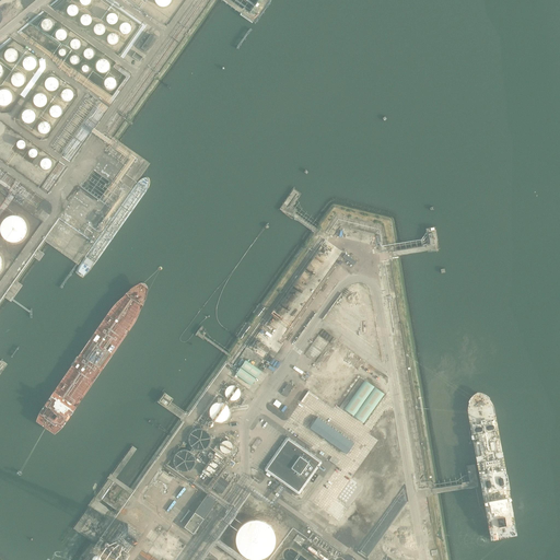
[(98,14),(105,10),(101,2),(93,7),(98,14)]
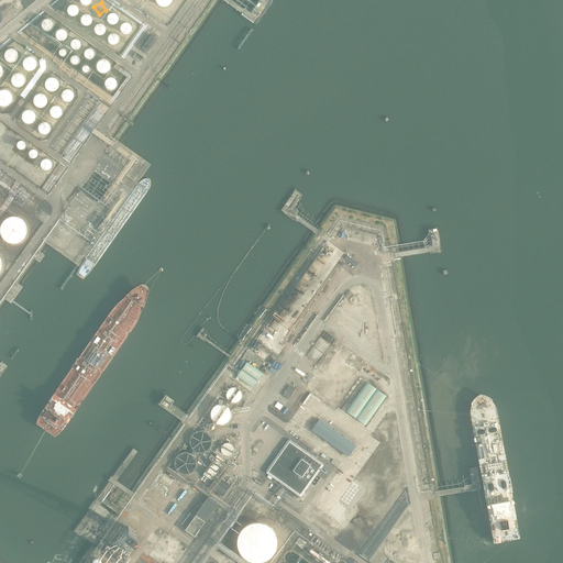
[(79,11),(79,10),(79,9),(79,7),(78,6),(77,4),(76,4),(74,4),(73,4),(72,4),(70,6),(69,7),(68,8),(68,9),(68,11),(68,12),(69,13),(70,14),(72,15),(73,15),(74,15),(76,15),(77,14),(78,14),(79,12),(79,11)]
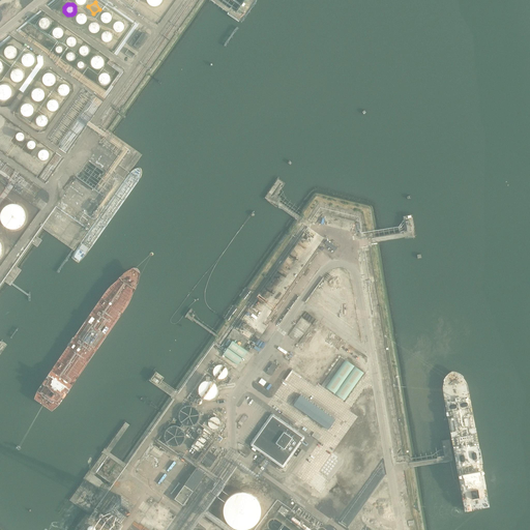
[(87,21),(87,19),(87,18),(86,17),(85,15),(84,15),(83,13),(82,13),(80,13),(79,15),(78,15),(77,17),(76,18),(76,19),(76,21),(77,22),(78,23),(79,24),(80,25),(82,25),(83,25),(84,24),(85,23),(86,22),(87,21)]
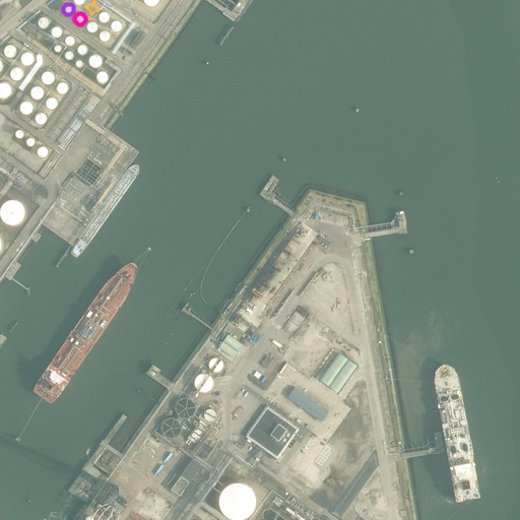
[(109,19),(109,18),(109,17),(108,15),(107,14),(106,13),(105,13),(103,13),(102,13),(100,14),(99,15),(99,16),(99,18),(99,19),(99,21),(100,22),(102,23),(103,23),(105,23),(106,23),(107,22),(108,21),(109,19)]
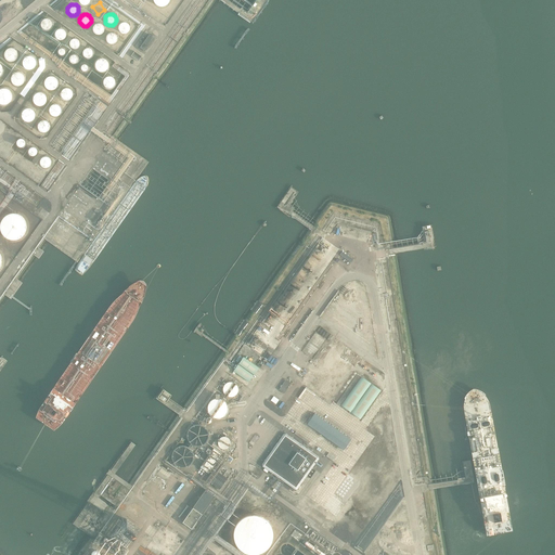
[(51,26),(52,24),(51,23),(51,22),(49,21),(48,20),(47,20),(44,21),(43,22),(42,23),(42,24),(42,26),(43,27),(44,28),(47,29),(48,29),(49,28),(51,27),(51,26)]
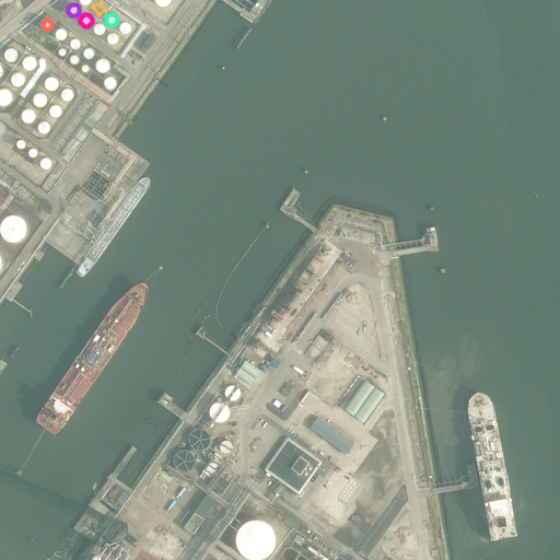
[(130,30),(131,28),(130,27),(130,26),(129,25),(128,24),(127,23),(126,23),(124,23),(123,23),(121,24),(120,25),(119,26),(119,28),(119,30),(119,31),(120,32),(121,33),(123,34),(124,34),(126,34),(127,34),(128,34),(129,33),(130,32),(130,30)]
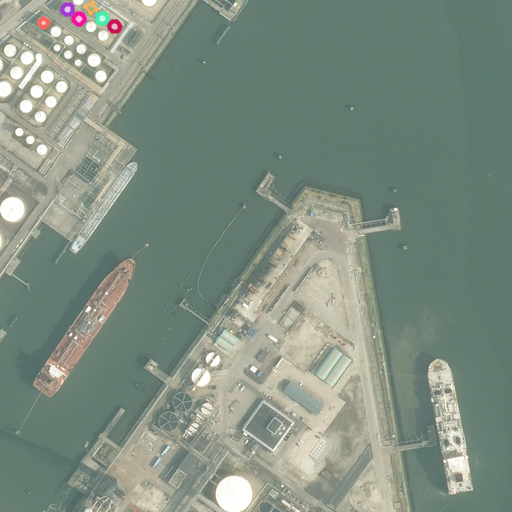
[(96,28),(97,27),(96,26),(96,24),(95,23),(94,22),(93,22),(91,22),(90,22),(89,22),(88,23),(87,24),(86,25),(86,26),(86,28),(86,29),(87,30),(88,31),(89,32),(90,32),(91,33),(93,32),(94,32),(95,31),(96,30),(96,28)]
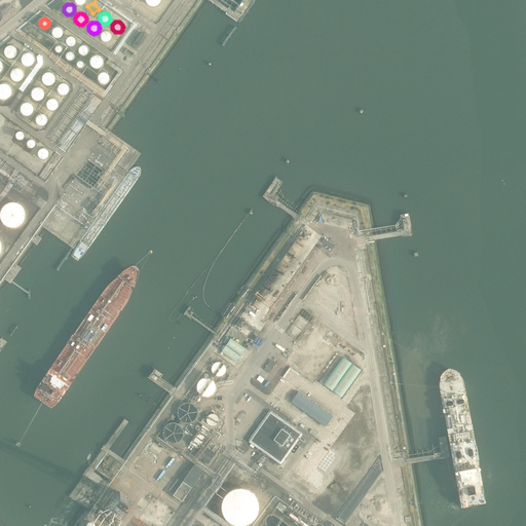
[(62,34),(62,33),(62,32),(61,30),(60,30),(59,29),(57,29),(55,30),(54,30),(53,32),(53,33),(53,35),(54,36),(55,37),(57,37),(59,37),(60,37),(61,36),(62,34)]
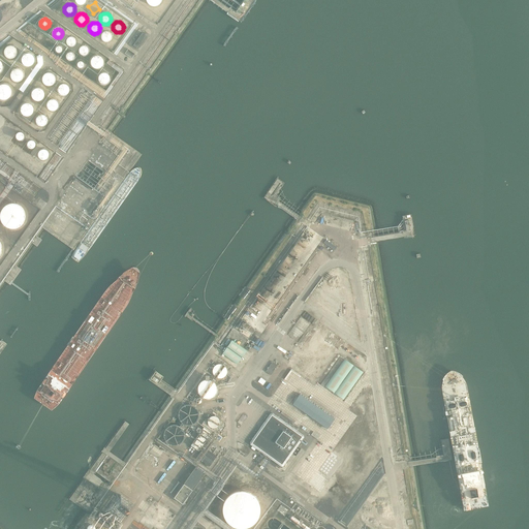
[(112,38),(112,37),(112,35),(111,34),(110,33),(109,32),(107,32),(105,32),(104,32),(103,33),(102,34),(101,35),(101,37),(101,38),(102,39),(103,40),(104,41),(105,42),(107,42),(109,41),(110,40),(111,39),(112,38)]
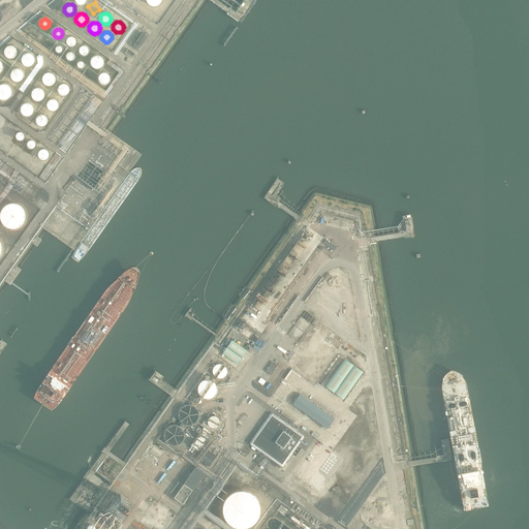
[(133,45),(138,49),(148,36),(143,33),(133,45)]
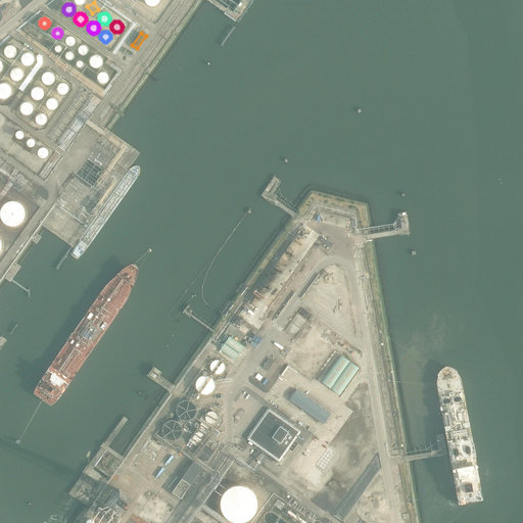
[(17,51),(17,49),(17,48),(17,47),(16,46),(15,45),(13,44),(12,44),(11,44),(9,45),(8,46),(7,47),(7,48),(7,49),(7,51),(7,52),(8,53),(9,54),(11,55),(12,55),(13,55),(15,54),(16,53),(17,52),(17,51)]
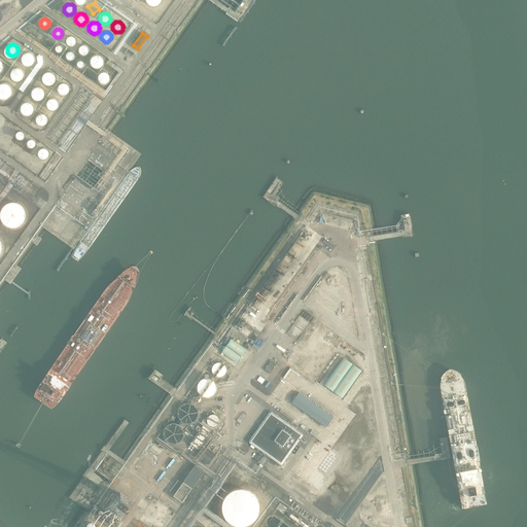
[(88,53),(89,51),(88,50),(88,48),(86,47),(85,47),(83,47),(82,47),(81,47),(80,48),(79,49),(79,51),(79,53),(80,54),(81,55),(82,56),(83,56),(85,56),(86,55),(88,54),(88,53)]
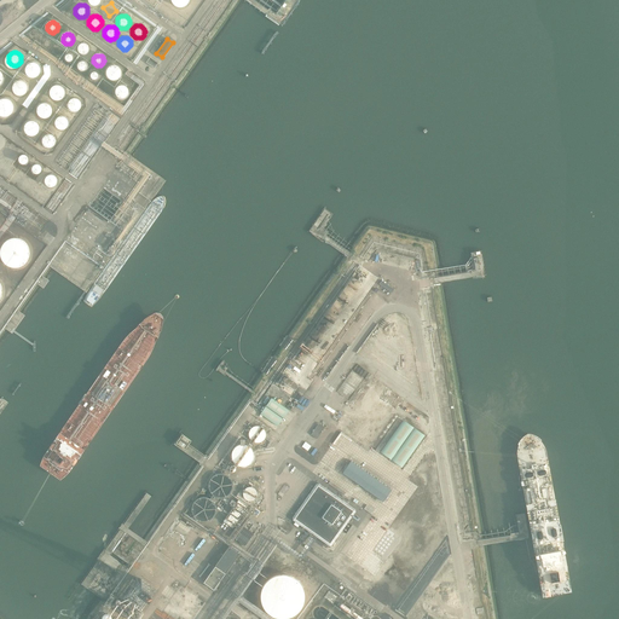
[(155,69),(158,63),(150,58),(146,63),(155,69)]
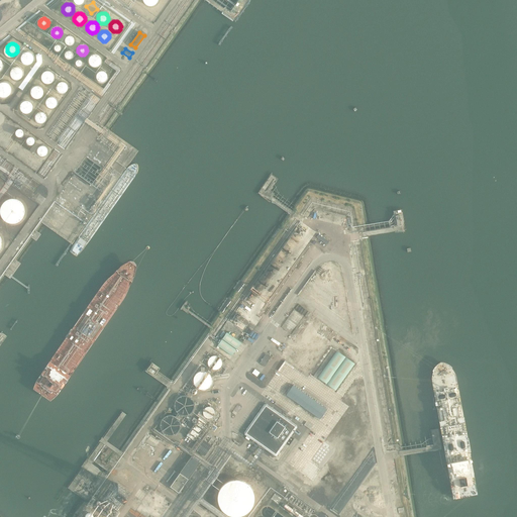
[(32,61),(32,59),(32,58),(32,57),(31,56),(30,55),(28,54),(27,54),(26,54),(24,55),(23,56),(22,57),(22,58),(22,59),(22,61),(22,62),(23,63),(24,64),(26,64),(27,65),(28,64),(30,64),(31,63),(32,62),(32,61)]
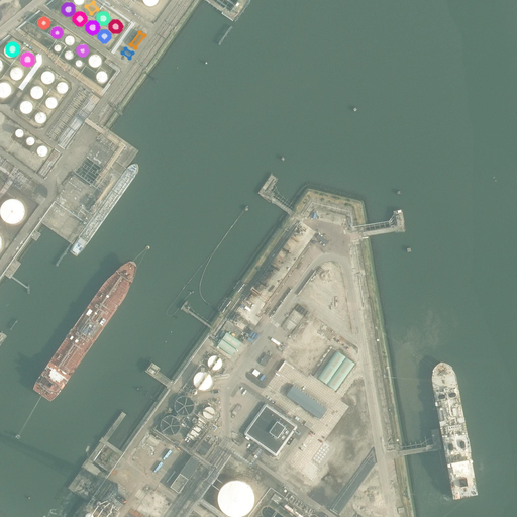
[(101,62),(102,61),(101,59),(101,58),(100,57),(99,56),(98,55),(97,54),(96,54),(95,54),(93,54),(92,54),(91,55),(90,56),(89,57),(88,58),(88,59),(88,61),(88,62),(88,63),(89,64),(90,65),(91,66),(92,67),(93,67),(95,67),(96,67),(97,67),(98,66),(99,65),(100,64),(101,63),(101,62)]
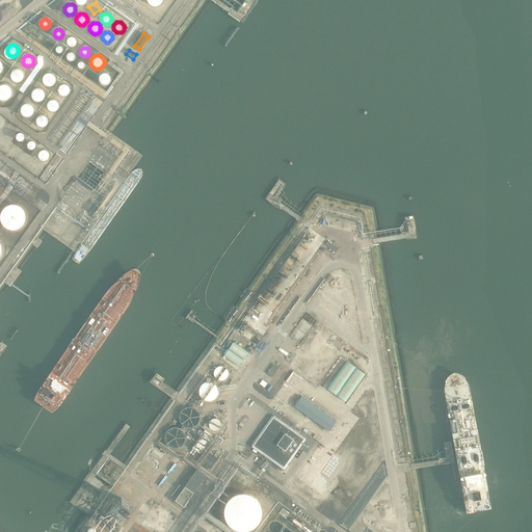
[(23,77),(23,76),(23,75),(22,74),(21,73),(20,72),(19,71),(18,71),(17,71),(15,72),(14,73),(12,74),(12,75),(12,76),(12,77),(12,79),(14,80),(15,80),(17,81),(18,81),(19,81),(20,80),(21,80),(22,79),(23,77)]
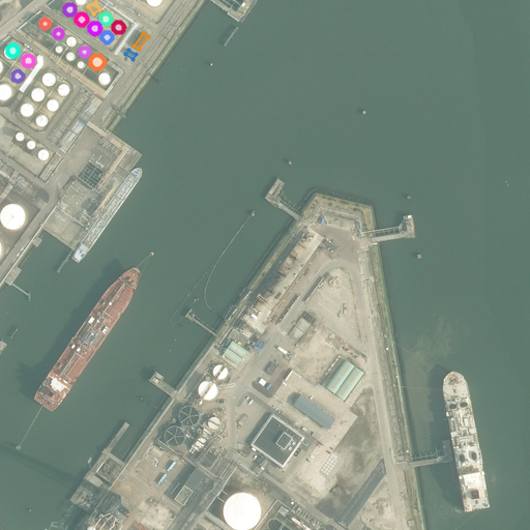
[(111,78),(111,77),(111,75),(110,74),(110,72),(109,72),(108,71),(106,70),(104,70),(102,71),(101,71),(100,72),(99,74),(98,75),(98,76),(97,78),(98,79),(98,80),(98,81),(99,82),(101,84),(104,84),(106,84),(107,84),(109,83),(110,82),(111,80),(111,79),(111,78)]
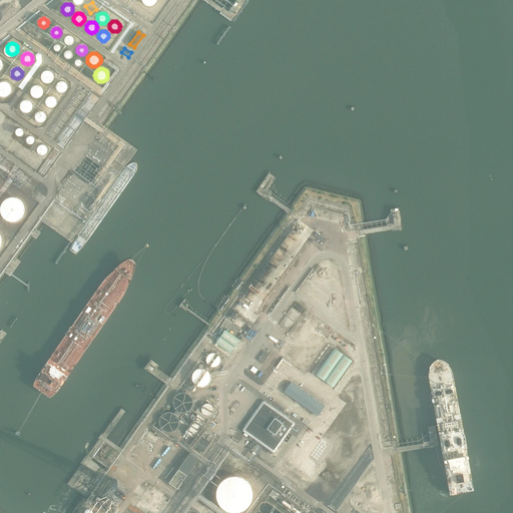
[(53,78),(53,77),(53,76),(53,75),(52,74),(51,73),(50,72),(49,71),(48,71),(47,71),(45,71),(44,71),(43,72),(42,73),(42,74),(41,75),(41,76),(41,78),(41,79),(42,80),(42,81),(43,82),(44,83),(45,83),(47,83),(48,83),(49,83),(50,82),(51,82),(52,81),(53,80),(53,78)]
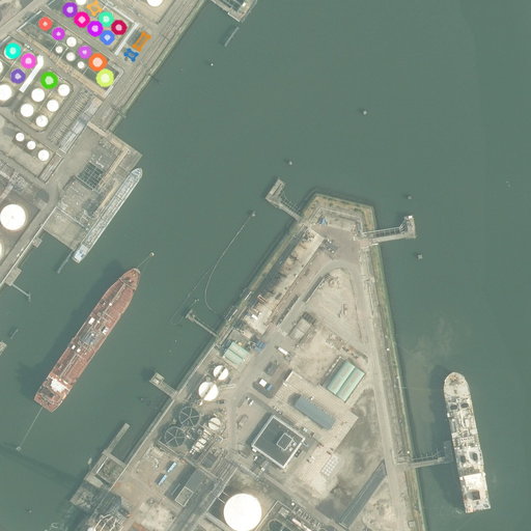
[(10,93),(10,91),(10,90),(9,89),(8,88),(7,87),(5,86),(4,86),(2,86),(0,86),(0,100),(0,101),(2,101),(3,101),(4,101),(6,101),(7,100),(8,99),(9,98),(9,96),(10,95),(10,93)]
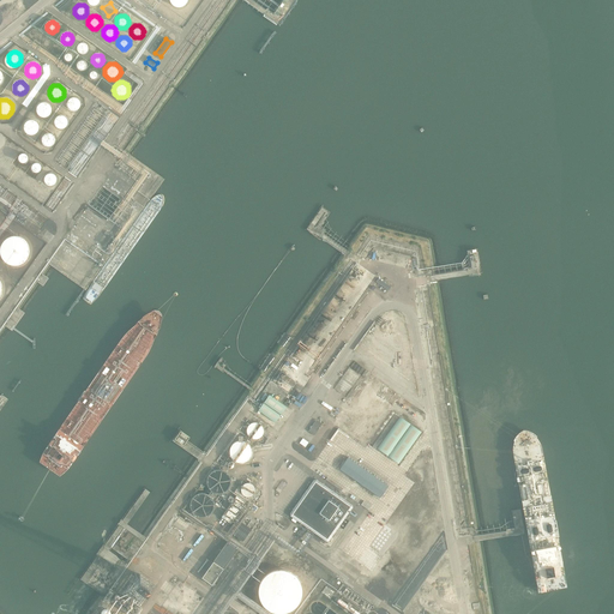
[(79,107),(79,104),(79,103),(78,101),(77,100),(76,100),(73,100),(72,100),(70,101),(70,103),(68,104),(70,107),(70,108),(72,109),(73,110),(76,110),(77,109),(78,108),(79,107)]
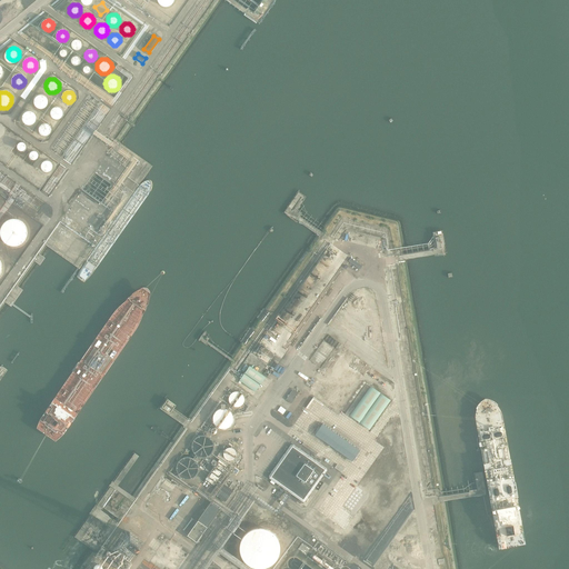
[(46,103),(47,102),(46,100),(46,99),(45,98),(43,97),(42,96),(40,96),(39,96),(38,97),(37,98),(36,99),(35,100),(35,102),(35,103),(36,105),(37,106),(38,107),(39,108),(40,108),(42,108),(43,107),(45,106),(46,105),(46,103)]
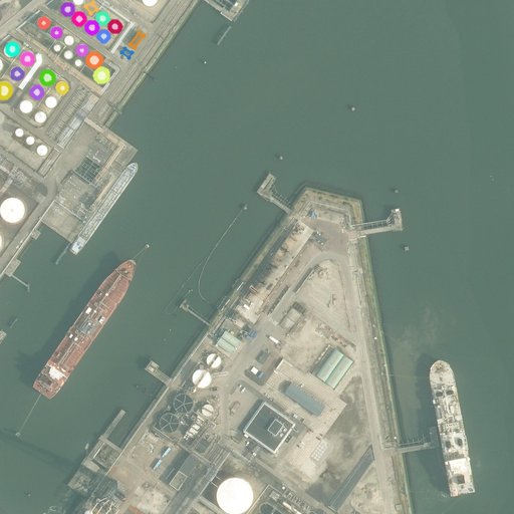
[(56,103),(56,102),(56,101),(55,99),(54,98),(53,98),(52,97),(50,97),(49,97),(48,98),(47,99),(46,100),(46,101),(46,103),(46,104),(47,105),(48,106),(49,107),(50,107),(52,107),(53,107),(54,106),(55,105),(56,103)]
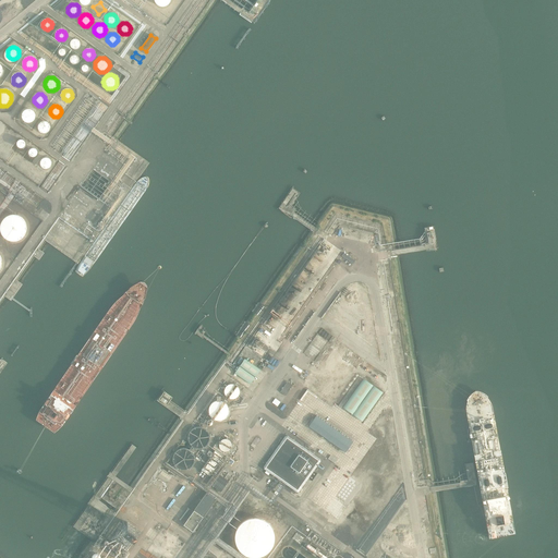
[(34,118),(34,116),(34,114),(34,113),(33,112),(32,111),(31,110),(29,110),(28,110),(26,110),(25,110),(24,111),(23,112),(23,113),(22,114),(22,116),(22,118),(23,119),(23,120),(24,121),(25,121),(26,122),(28,122),(29,122),(31,121),(32,121),(33,120),(34,119),(34,118)]
